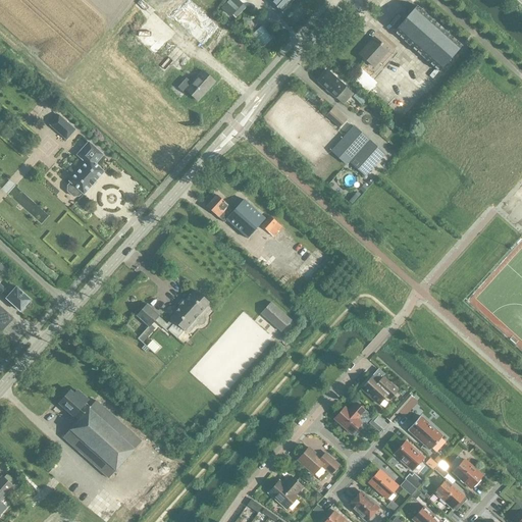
[(119,0),(108,0),(106,3),(122,17),(129,9),(119,0)]
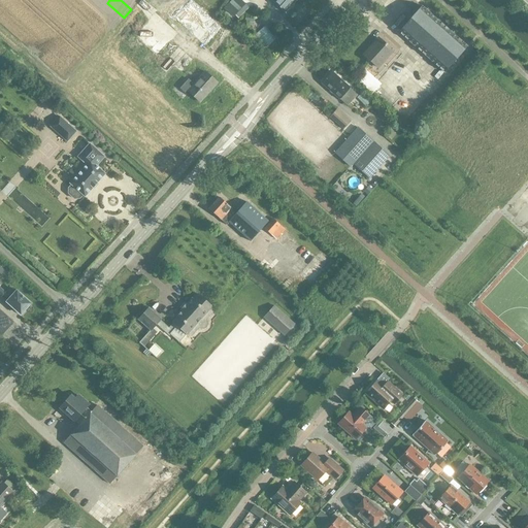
[(230,0),(225,6),(237,19),(251,5),(245,0),(230,0)]
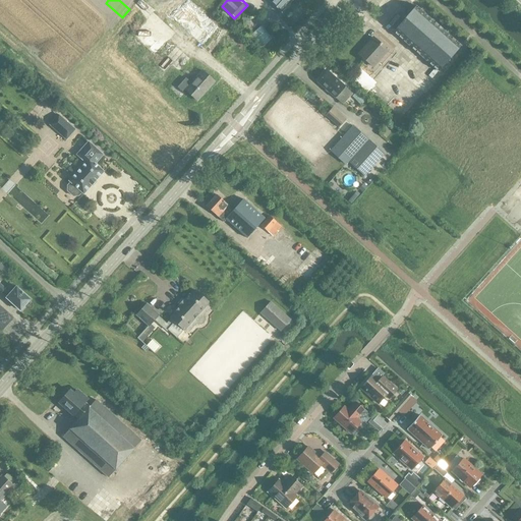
[(268,0),(281,12),(292,0),(268,0)]
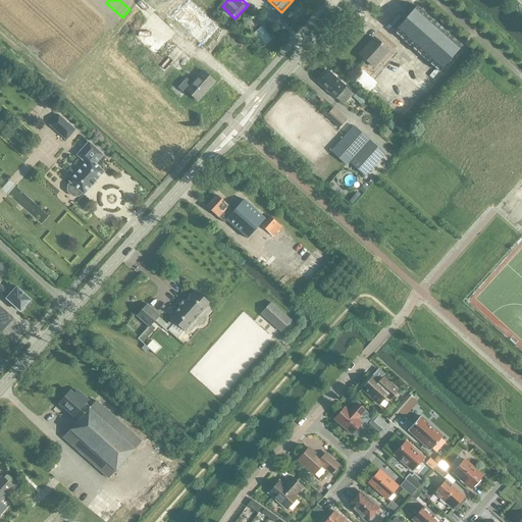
[(438,71),(462,46),(417,6),(395,32),(438,71)]
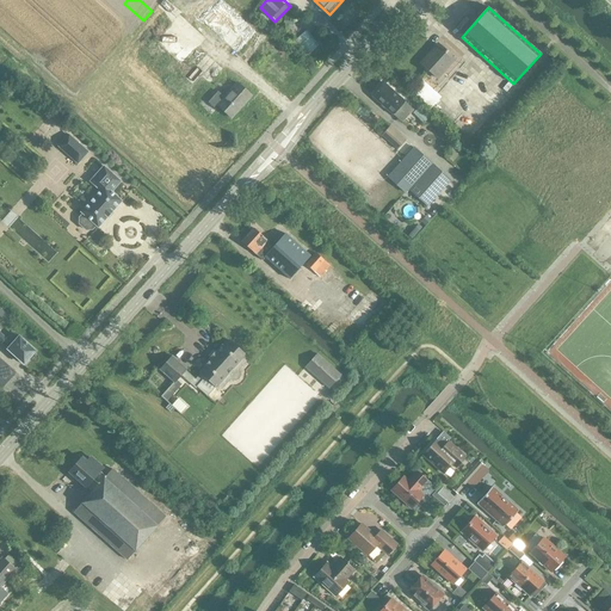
[(320,44),(307,30),(295,41),(308,55),(320,44)]
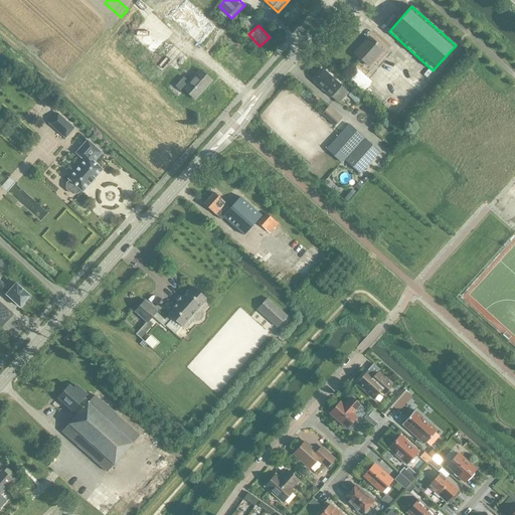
[(367,65),(382,48),(370,37),(354,54),(367,65)]
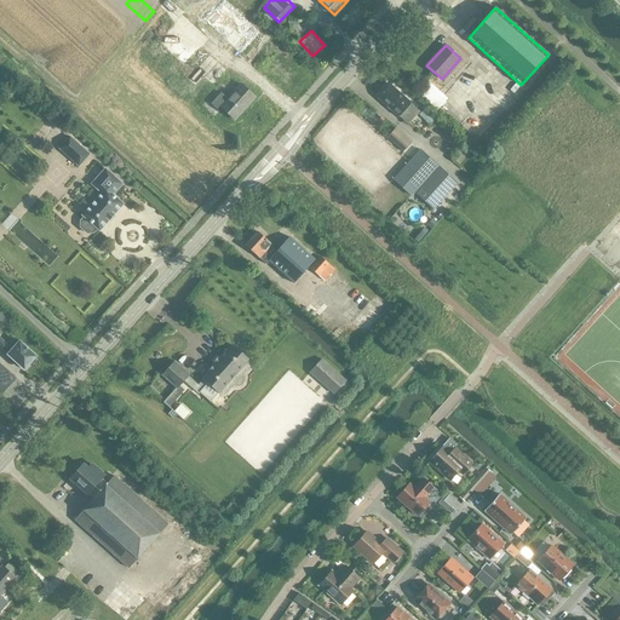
[(259,70),(230,104),(241,115),(254,101),(256,102),(270,84),(269,82),(282,69),(257,46),(246,58),(259,70)]
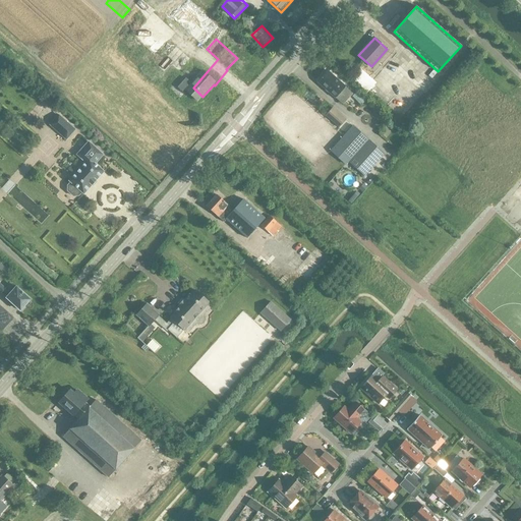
[(367,92),(377,82),(360,68),(352,77),(367,92)]
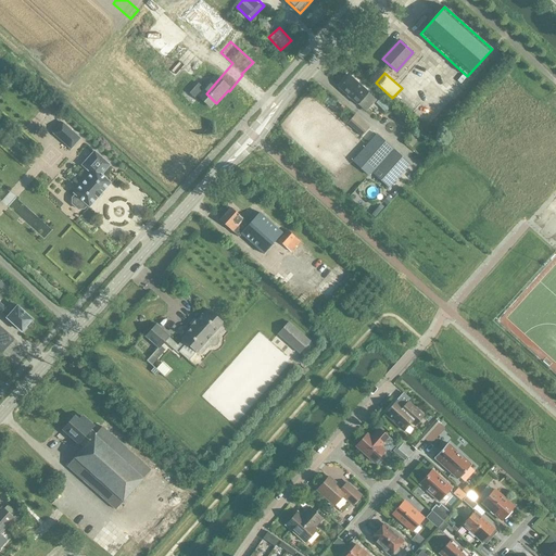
[(364,110),(375,99),(349,75),(338,87),(364,110)]
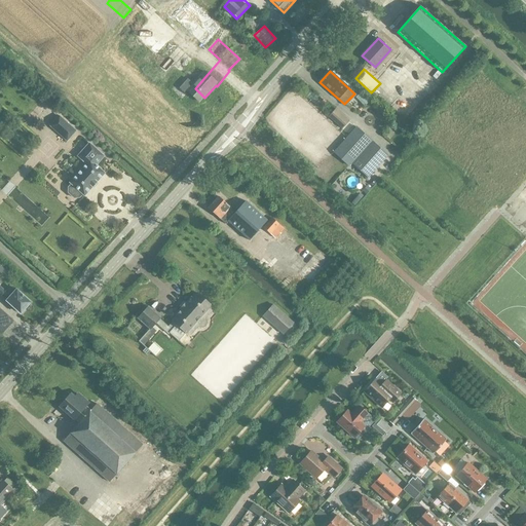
[(313,103),(317,99),(310,91),(306,97),(313,103)]
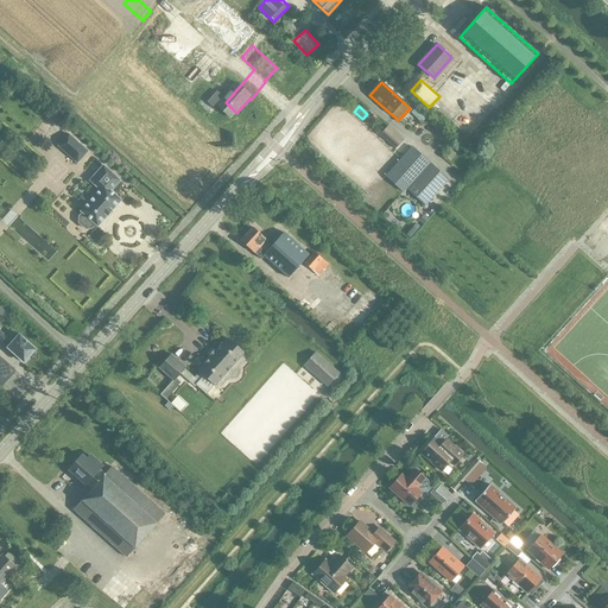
[(422,122),(426,118),(416,107),(411,112),(422,122)]
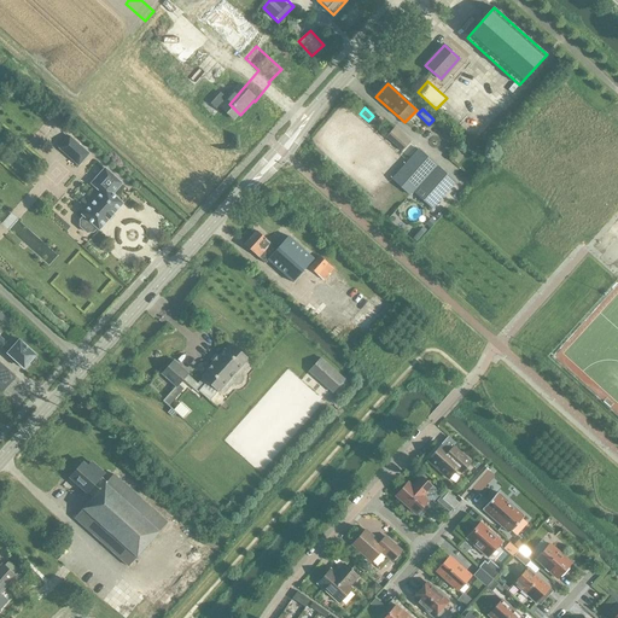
[(24,127),(15,138),(29,151),(48,129),(28,111),(18,121),(24,127)]
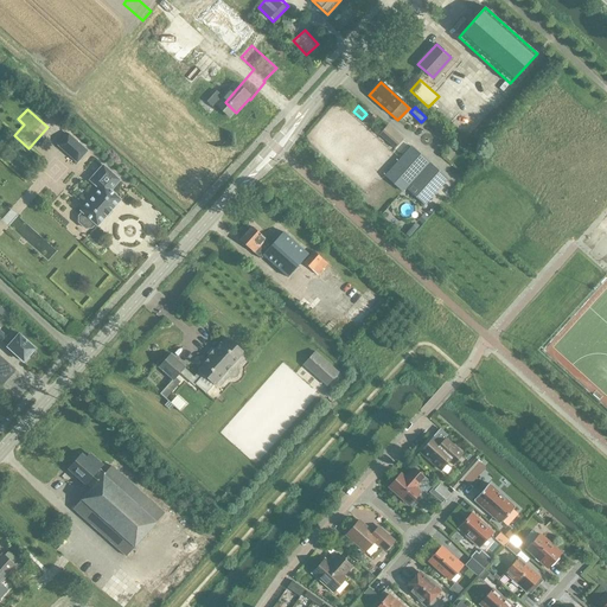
[(167,117),(151,136),(160,145),(177,126),(167,117)]
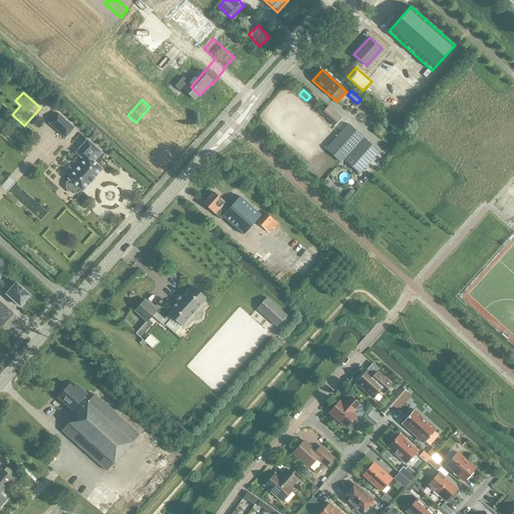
[(339,132),(346,123),(341,118),(327,106),(321,113),(334,125),(334,126),(339,132)]
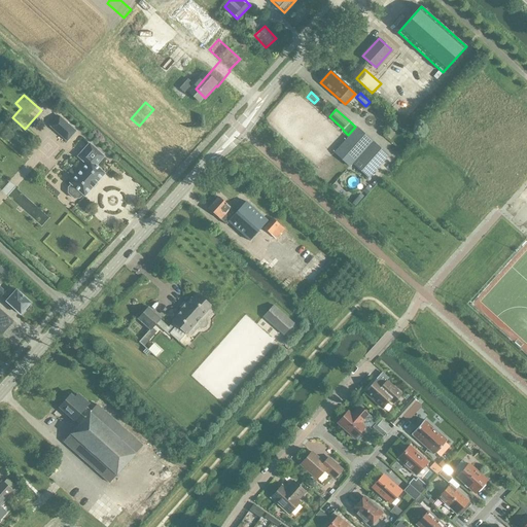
[(75,131),(59,116),(50,126),(67,141),(75,131)]
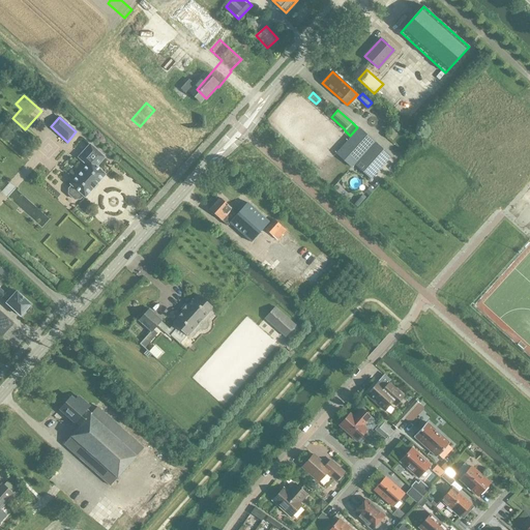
[(354,165),(374,142),(358,128),(336,153),(352,168),(354,165)]
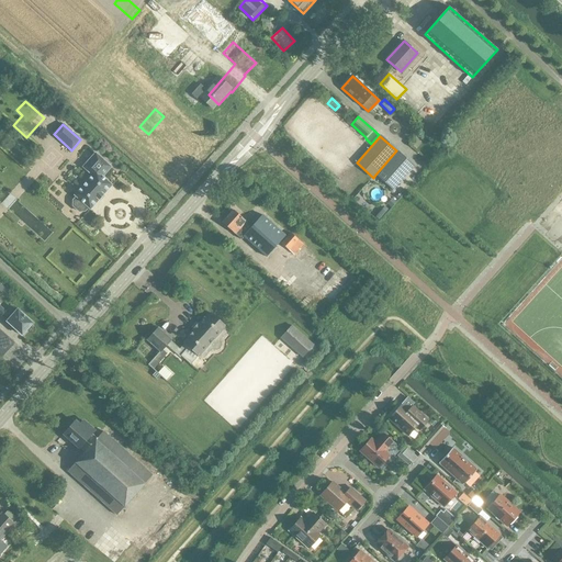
[(396,150),(375,175),(393,190),(414,167),(396,150)]
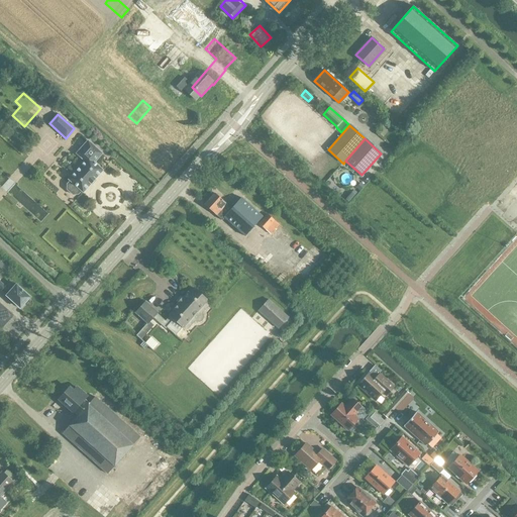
[(87,140),(80,149),(84,153),(81,158),(85,161),(68,180),(70,181),(67,185),(67,189),(73,195),(78,194),(81,191),(83,192),(90,184),(91,184),(91,183),(94,179),(95,180),(95,179),(102,170),(94,163),(102,153),(87,140)]
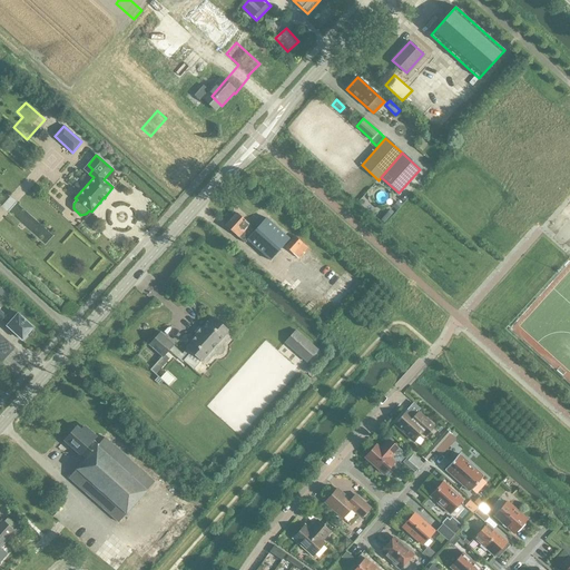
[(2,196),(0,197),(0,218),(12,205),(2,196)]
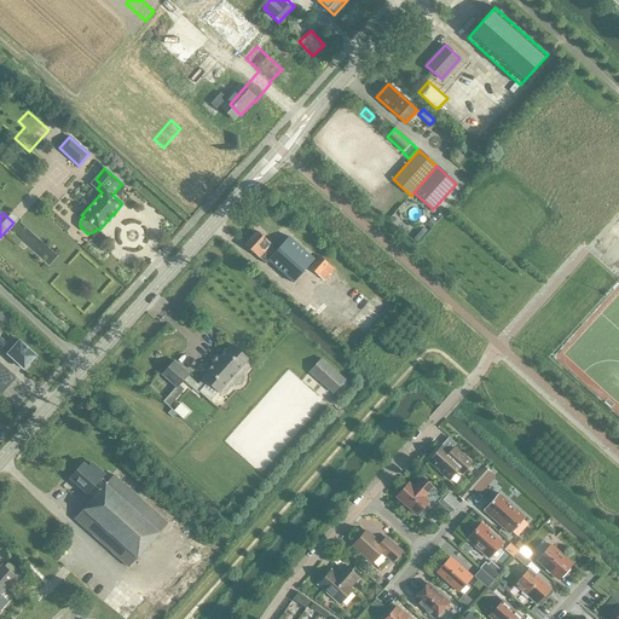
[(437,223),(432,218),(426,224),(431,229),(437,223)]
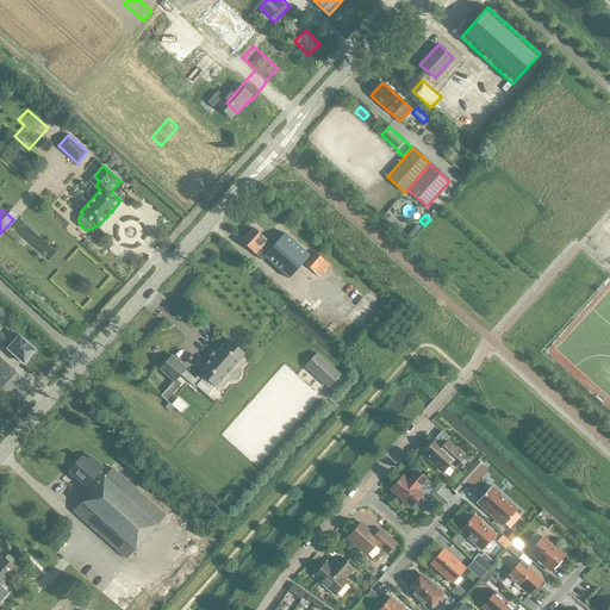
[(13,219),(0,234),(0,247),(5,251),(24,229),(13,219)]
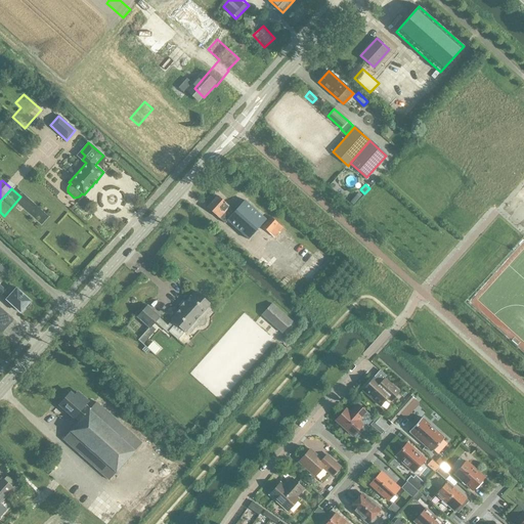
[(360,197),(357,193),(350,202),(353,205),(360,197)]
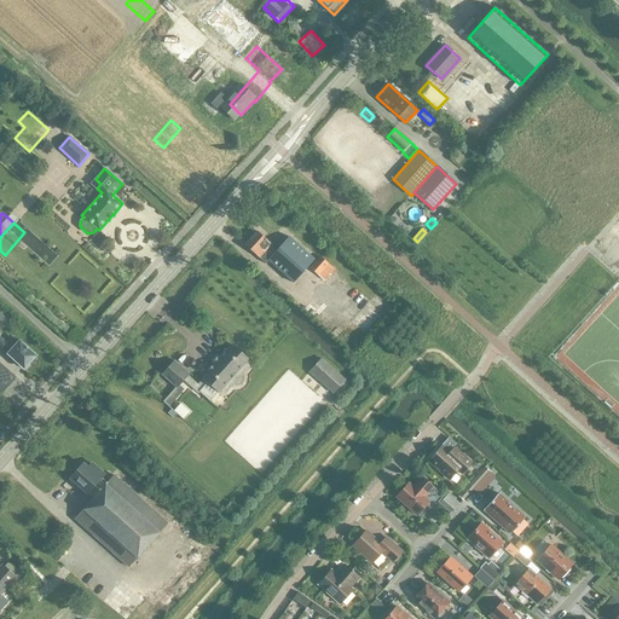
[(293,283),(307,266),(313,259),(289,237),(277,249),(256,231),(244,246),(265,264),(268,260),(293,283)]
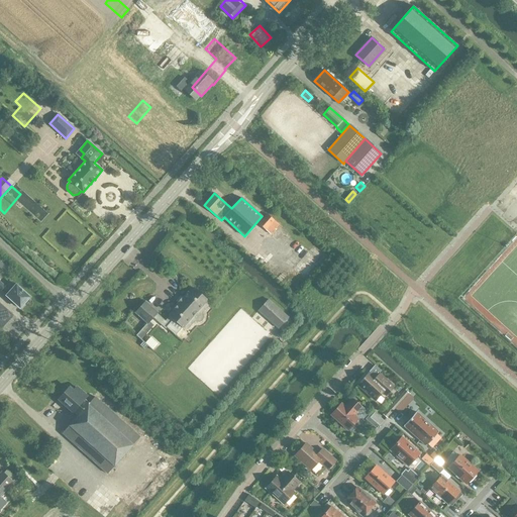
[(20,194),(4,213),(14,221),(30,203),(20,194)]
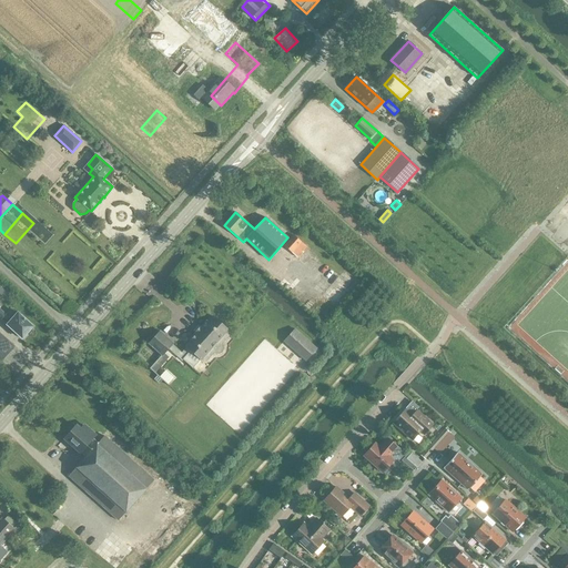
[(287,237),(282,244),(296,257),(306,246),(292,233),(287,237)]
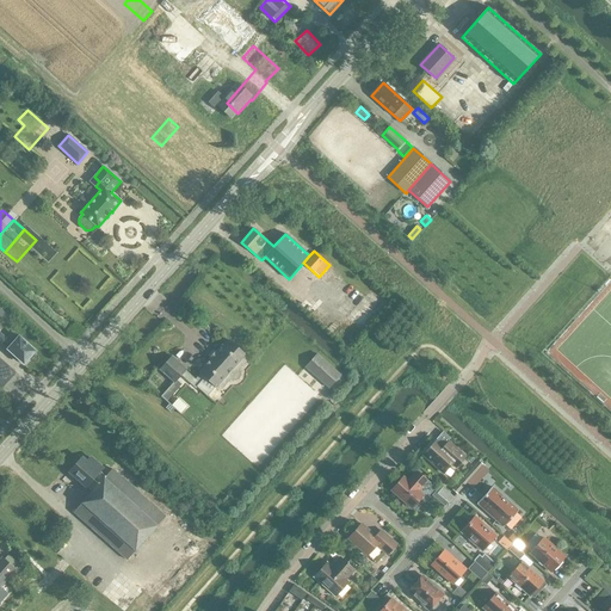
[(23,364),(35,351),(19,337),(18,338),(13,333),(7,340),(0,333),(0,343),(11,352),(10,353),(18,360),(19,359),(23,364)]
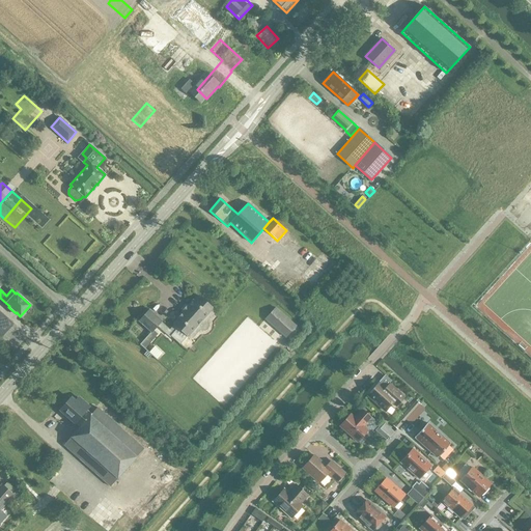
[(214,313),(211,310),(213,308),(198,296),(194,301),(193,300),(187,306),(187,305),(183,311),(177,317),(178,318),(173,324),(174,324),(169,329),(161,322),(162,320),(149,309),(139,320),(150,332),(140,344),(144,348),(157,334),(154,330),(158,326),(170,337),(170,336),(179,344),(189,334),(192,337),(199,329),(202,330),(205,330),(206,329),(207,328),(207,324),(206,322),(214,313)]
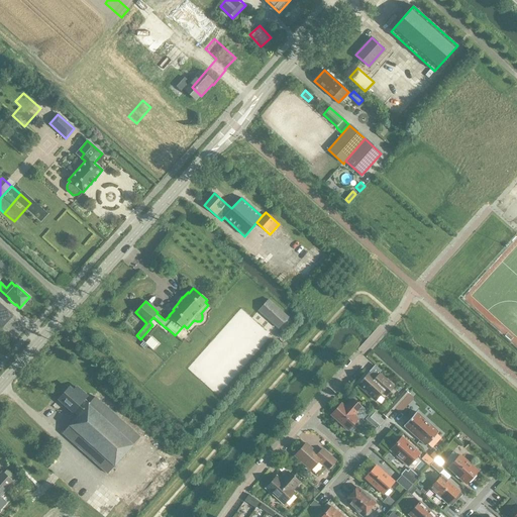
[(278,328),(288,317),(268,299),(259,311),(278,328)]
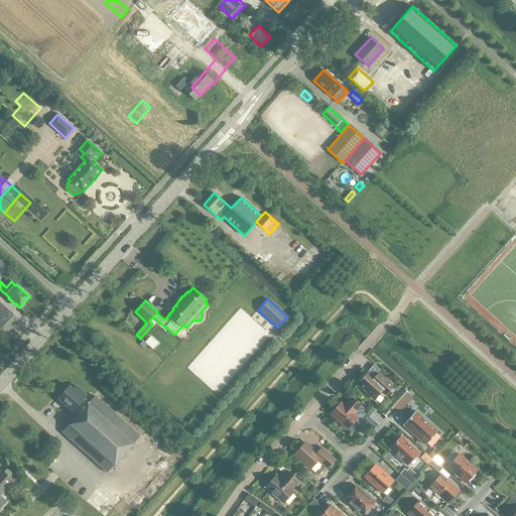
[(0,303),(0,327),(1,328),(12,314),(0,303)]
